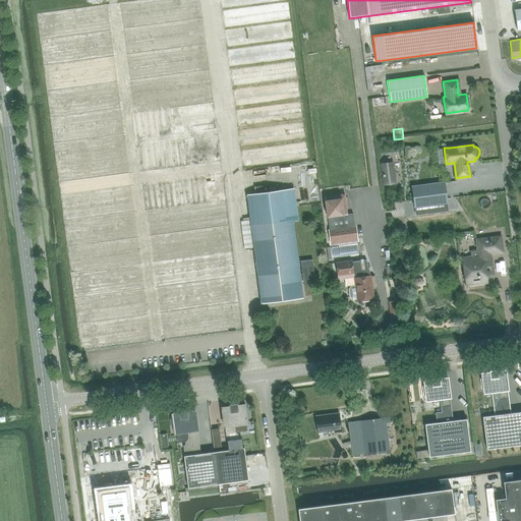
[(391,163),(382,164),(385,185),(394,184),(391,163)]
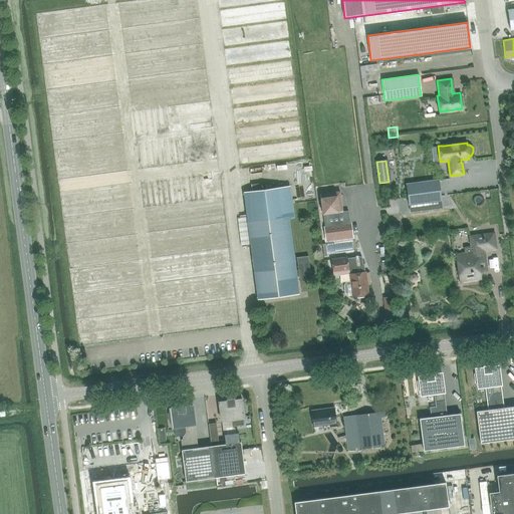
[(410,204),(441,200),(439,181),(407,185),(410,204)]
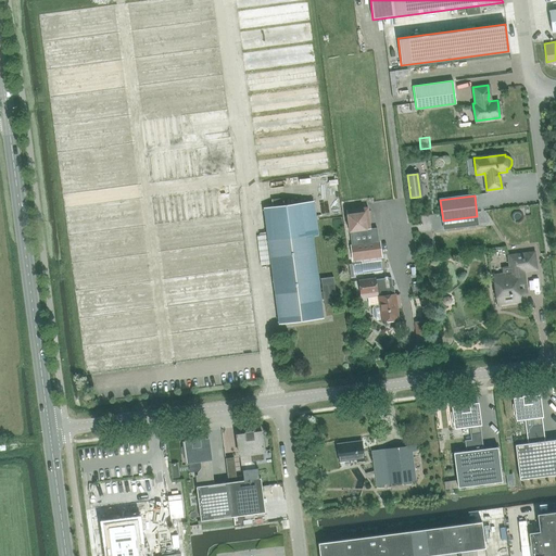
[(324,316),(313,236),(318,235),(314,201),(264,207),(267,236),(257,237),(258,245),(268,244),(268,245),(258,247),(260,255),(269,254),(269,255),(260,256),(261,265),(272,264),(280,323),(324,316)]
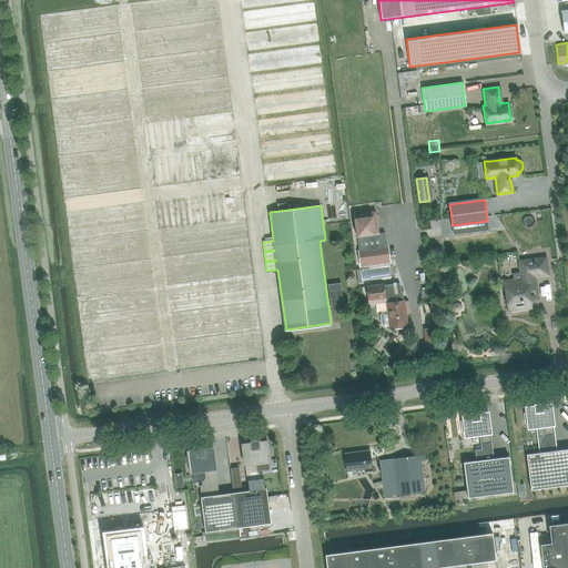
[(356,236),(378,234),(376,212),(354,214),(356,236)]
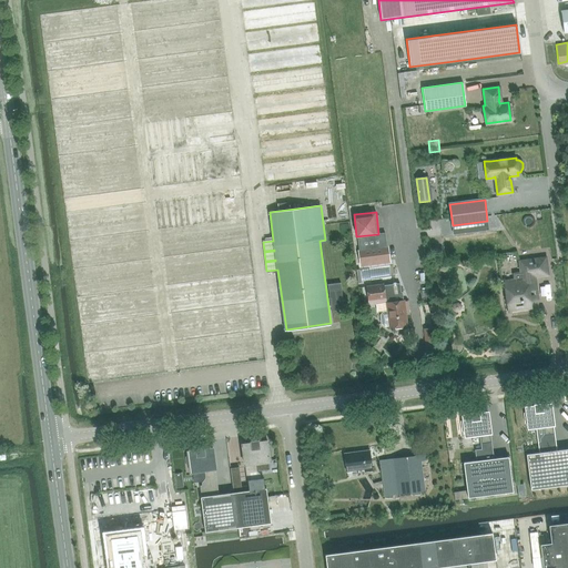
[(361,265),(395,261),(393,246),(378,249),(377,239),(357,241),(361,265)]
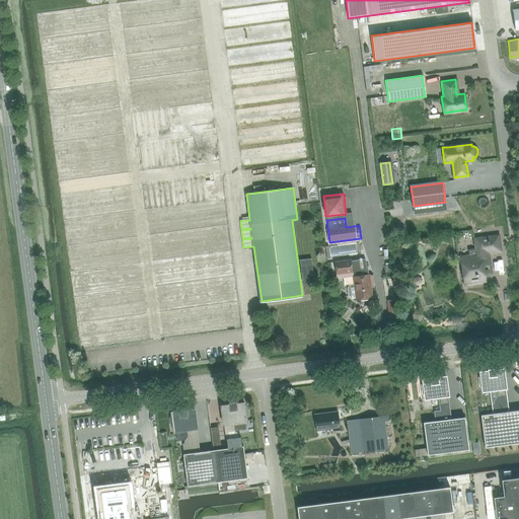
[(489,253),(501,252),(499,235),(473,238),(475,254),(460,256),(464,284),(485,282),(484,276),(492,275),(489,253)]
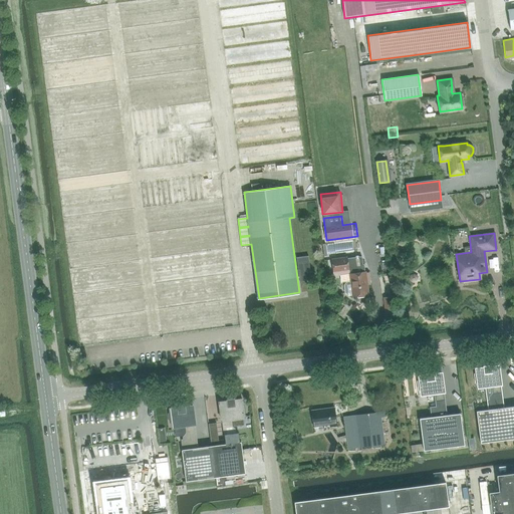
[(298,270),(296,270),(297,277),(299,277),(300,281),(311,280),(308,256),(296,258),(298,270)]
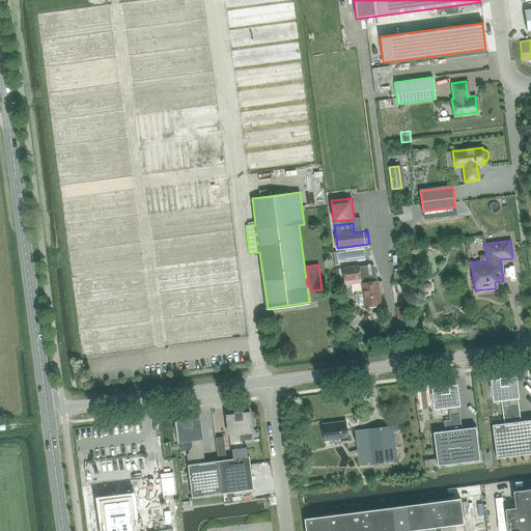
[(381,304),(379,281),(378,282),(376,274),(375,274),(374,266),(372,266),(370,264),(368,264),(367,267),(359,268),(359,267),(343,268),(345,281),(362,279),(363,283),(362,283),(363,290),(359,291),(356,295),(357,303),(360,305),(364,305),(364,306),(381,304)]
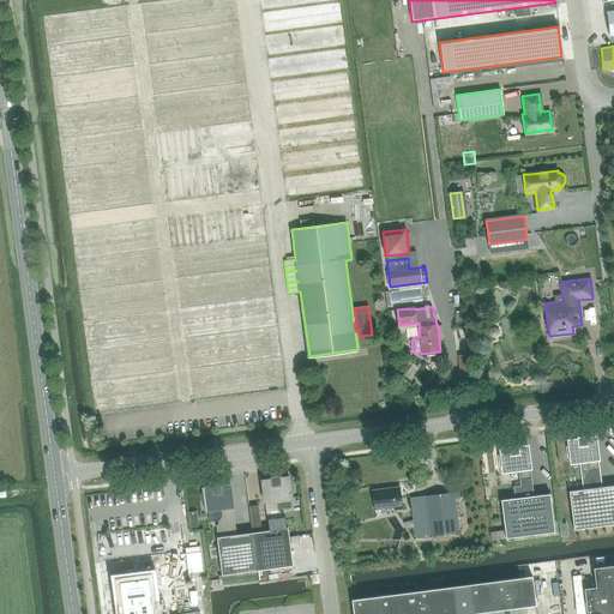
[(588,461),(589,467),(583,474),(584,476),(581,477),(582,489),(601,487),(597,459),(599,459),(596,437),(587,438),(587,437),(578,438),(578,439),(569,440),(570,446),(567,446),(569,457),(571,457),(572,463),(588,461)]
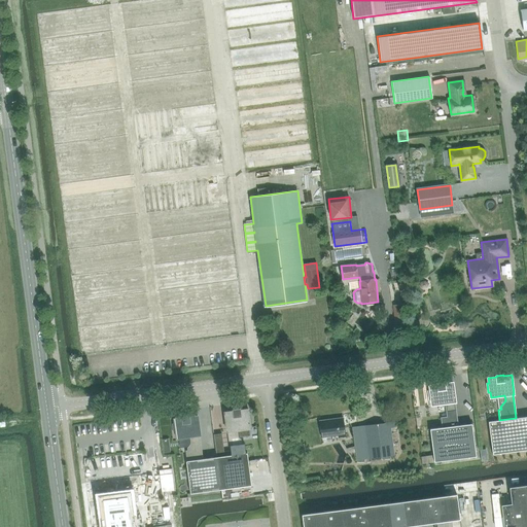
[(442,418),(444,427),(457,425),(455,401),(456,401),(453,382),(445,383),(445,382),(437,383),(438,384),(429,385),(430,391),(428,391),(429,399),(431,399),(432,405),(447,402),(448,417),(442,418)]
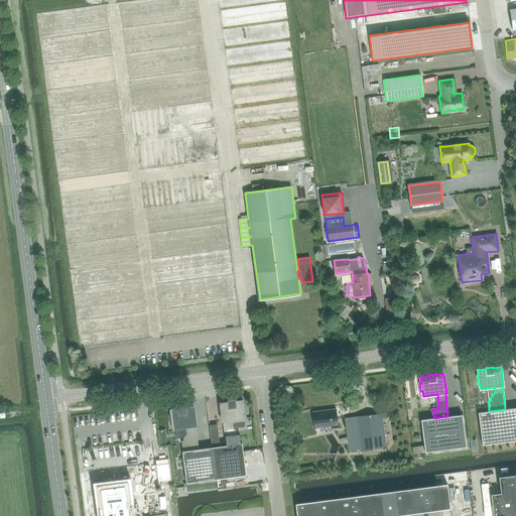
[(227,445),(212,447),(217,480),(246,476),(242,443),(240,443),(239,434),(237,434),(237,432),(232,428),(231,421),(245,419),(244,414),(246,414),(245,405),(243,406),(243,400),(234,402),(234,401),(228,401),(228,402),(220,403),(222,422),(224,422),(227,445)]
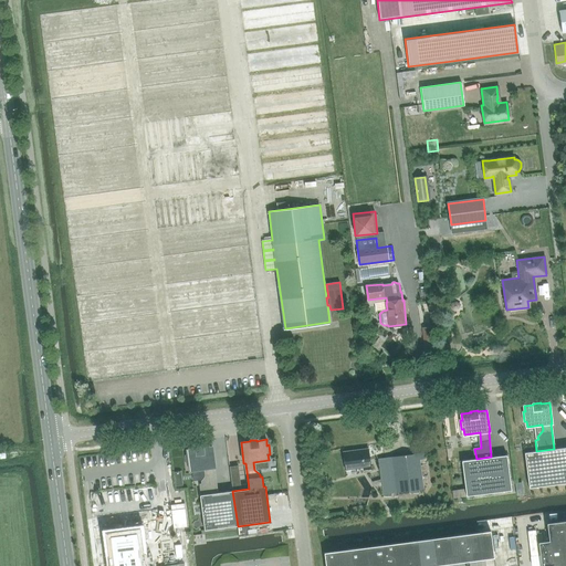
[(205,531),(238,526),(232,491),(217,493),(213,468),(215,468),(212,447),(202,448),(202,447),(196,448),(196,449),(187,450),(188,456),(186,456),(187,465),(189,464),(189,471),(205,469),(206,477),(202,481),(202,484),(200,485),(201,495),(200,495),(205,531)]
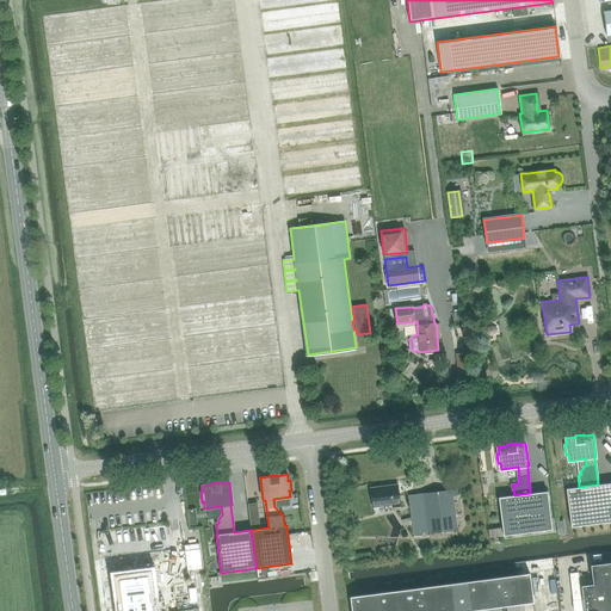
[(610,482),(598,485),(579,487),(567,488),(572,526),(610,522),(610,482)]
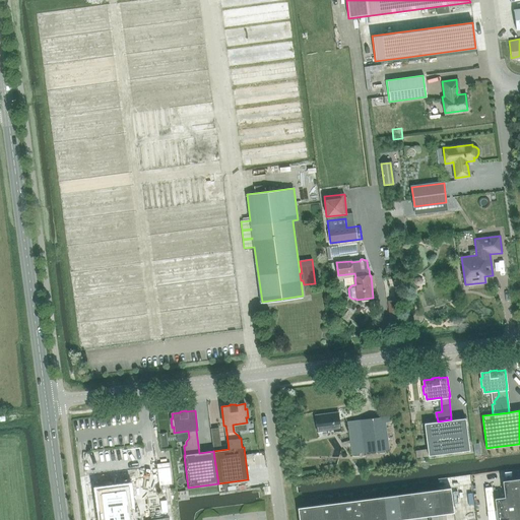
[(334,433),(341,432),(338,412),(315,415),(317,432),(333,430),(334,433)]
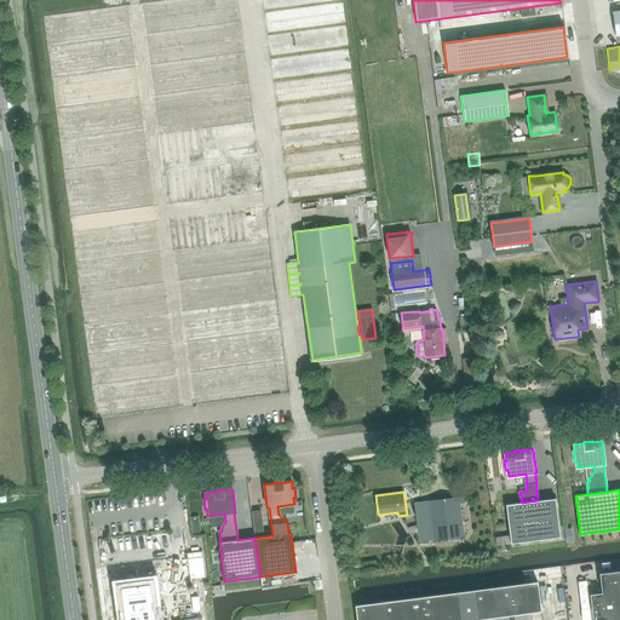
[(418,524),(407,528),(412,535),(419,532),(420,541),(464,535),(459,503),(466,503),(465,497),(415,503),(418,524)]
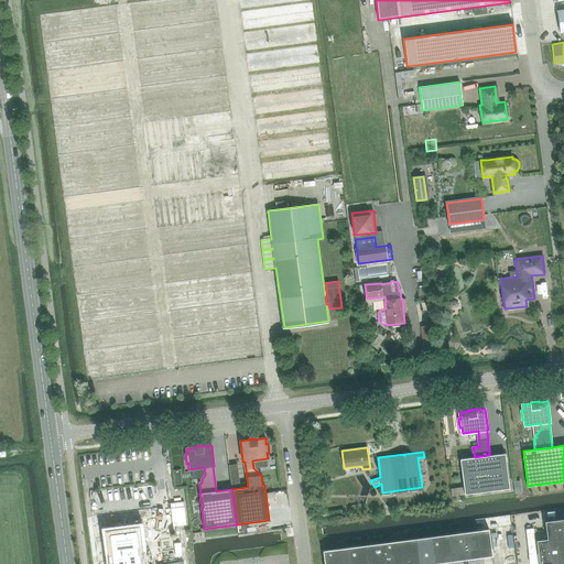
[(489,455),(475,457),(461,459),(465,495),(510,488),(506,453),(489,455)]
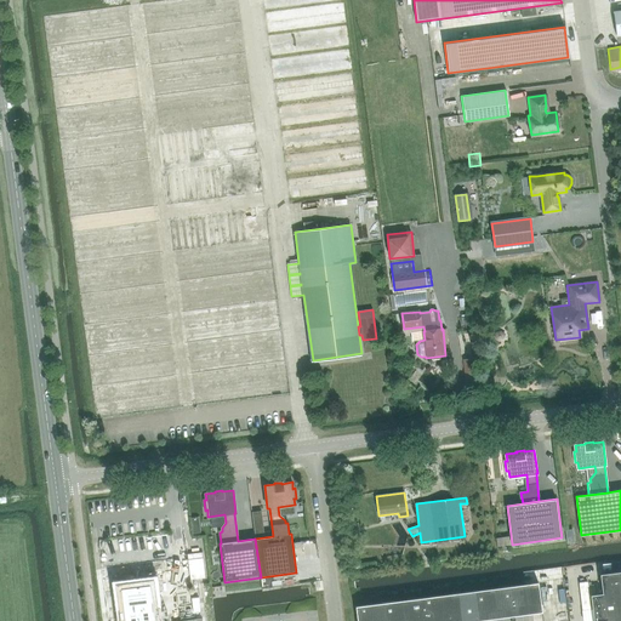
[(603,593),(591,596),(593,620),(620,620),(620,571),(600,574),(603,593)]
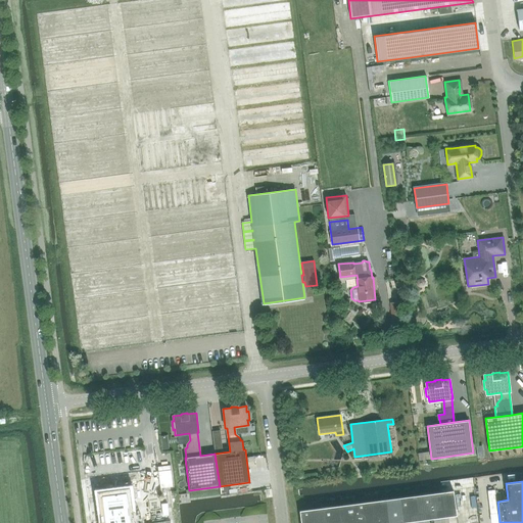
[(454,490),(442,492),(445,517),(457,516),(454,490)]
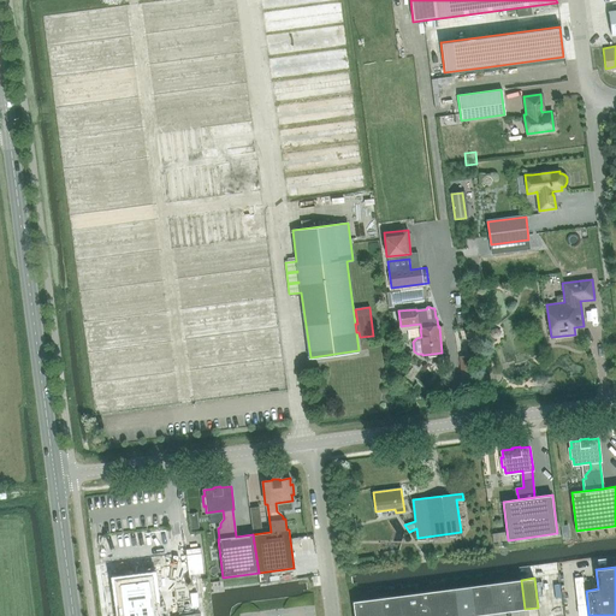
[(525,609),(521,580),(508,581),(511,611),(525,609)]
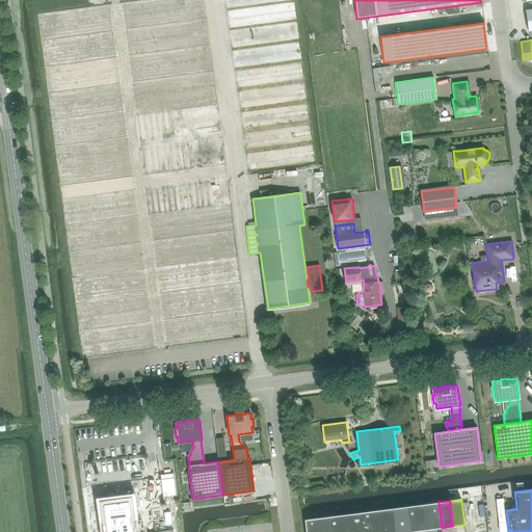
[(442,528),(439,502),(427,504),(430,529),(442,528)]
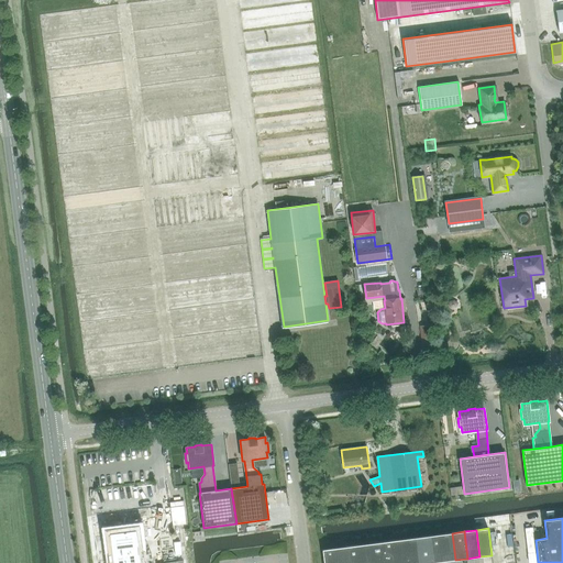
[(455,560),(452,533),(441,534),(444,561),(455,560)]
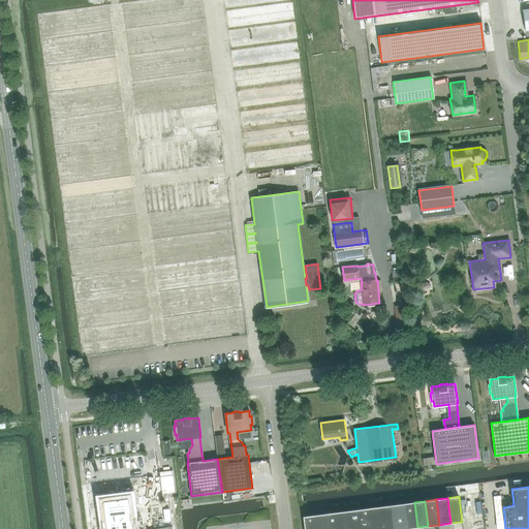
[(417,527),(414,502),(403,503),(406,528),(417,527)]
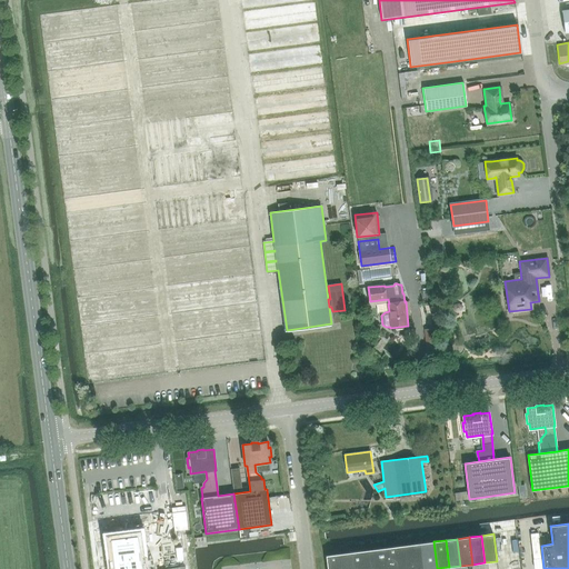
[(435,568),(437,568),(433,541),(421,543),(425,568),(435,568)]
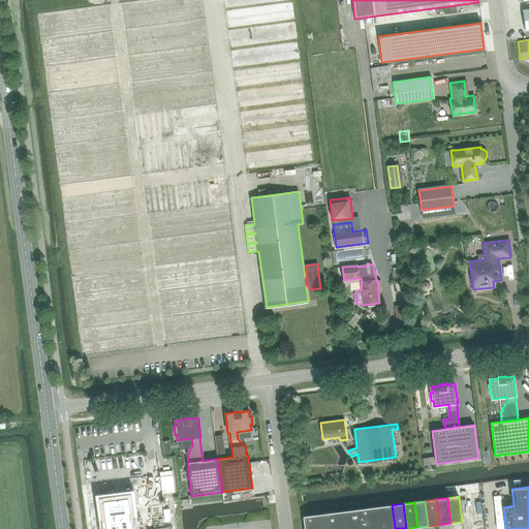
[(395,528),(392,505),(380,506),(383,528),(395,528)]
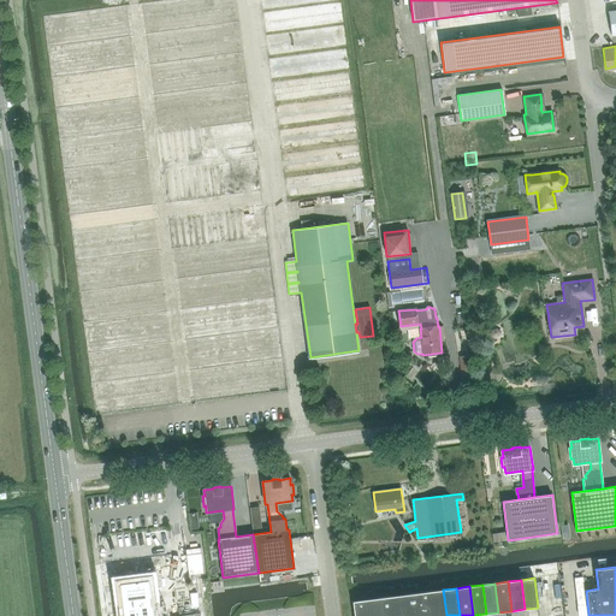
[(446,615),(443,590),(431,592),(433,615),(446,615)]
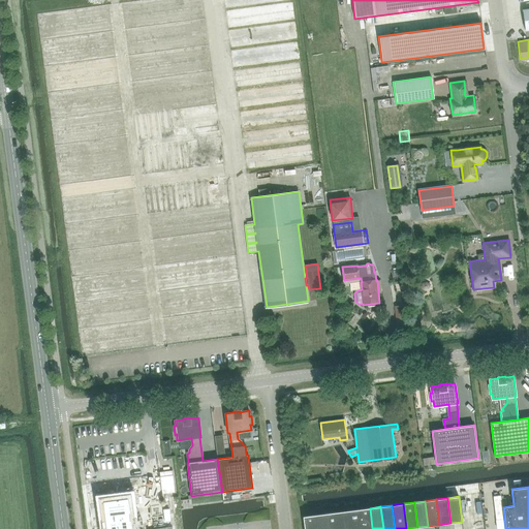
[(372,528),(370,508),(359,509),(361,528),(372,528)]
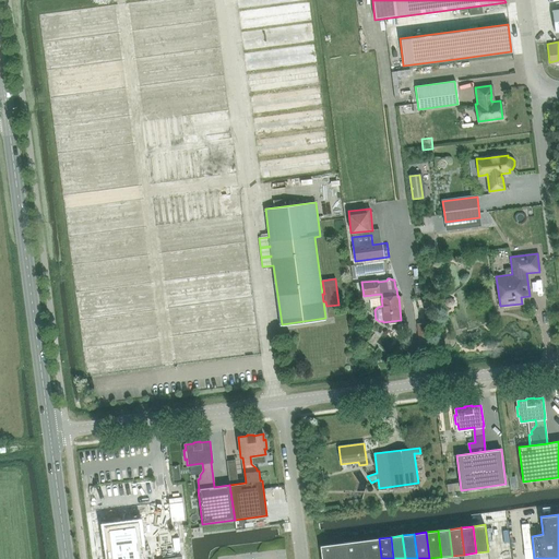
[(381,558),(379,538),(367,539),(369,558),(381,558)]
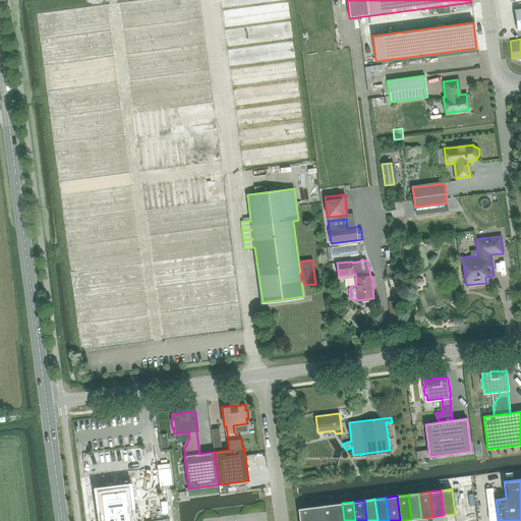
[(344,520),(342,503),(332,505),(333,520),(344,520)]
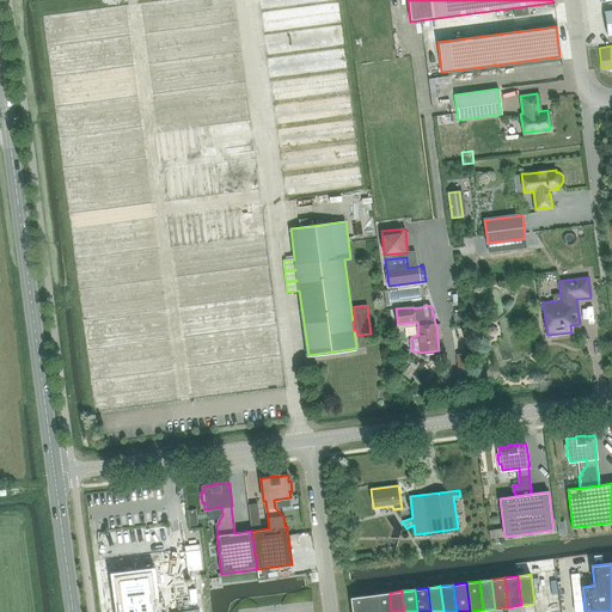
[(391,611),(390,593),(377,594),(378,611),(391,611)]
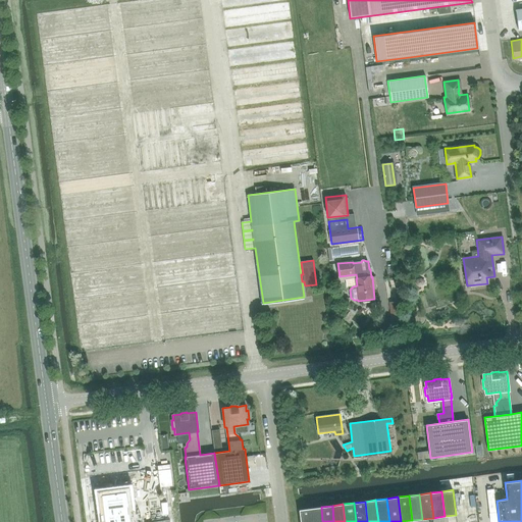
[(322,521),(321,507),(310,509),(311,521),(322,521)]
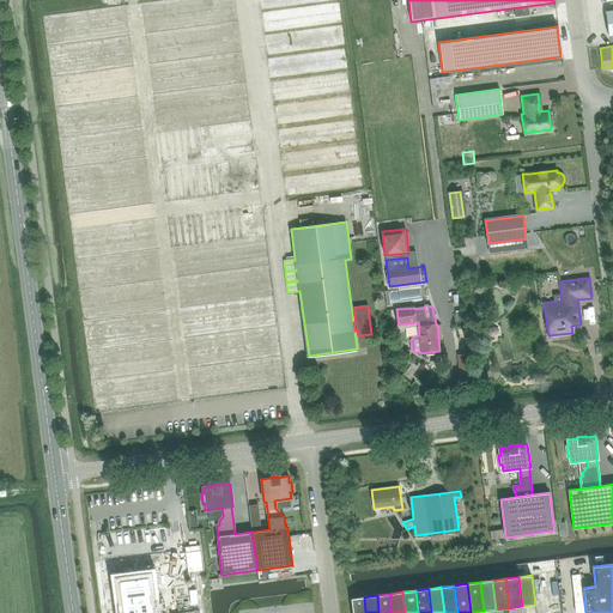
[(365,612),(364,598),(351,599),(352,612),(365,612)]
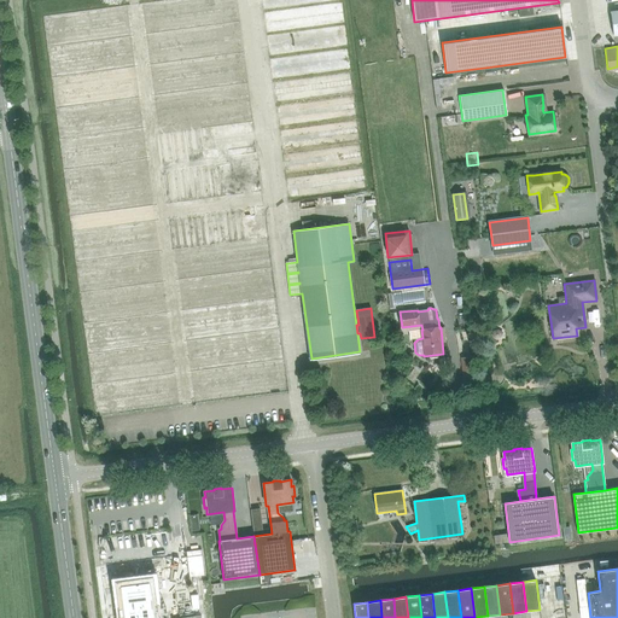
[(158,617),(157,606),(122,611),(123,617),(158,617)]
